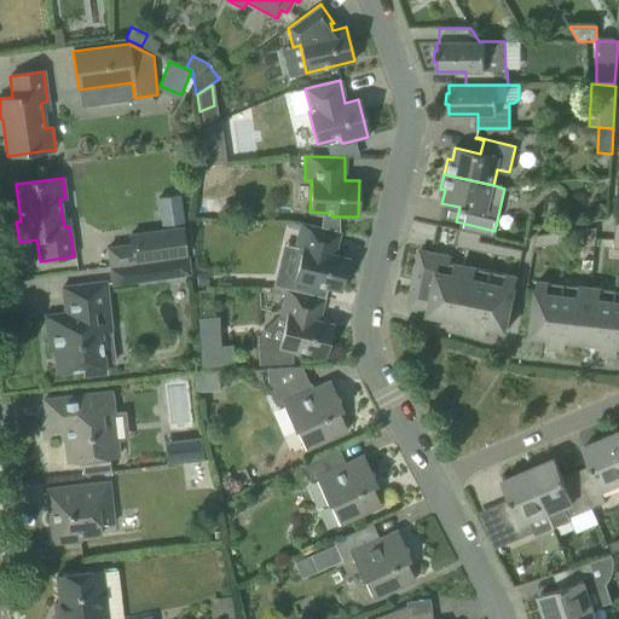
[(134,264),(191,255),(194,255),(189,227),(184,229),(181,217),(167,219),(169,229),(131,235),(132,244),(106,248),(110,266),(134,262),(134,264)]
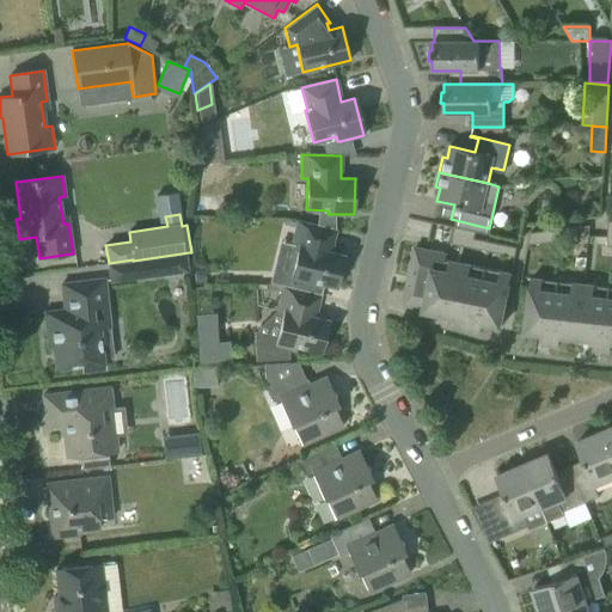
[(291,276),(313,282),(337,287),(344,256),(330,252),(335,231),(312,225),(297,221),(292,245),(298,246),(291,276)]
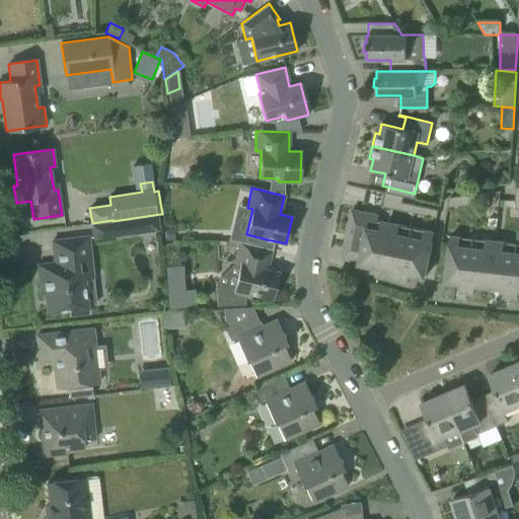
[(382,207),(391,208),(394,195),(385,193),(382,207)]
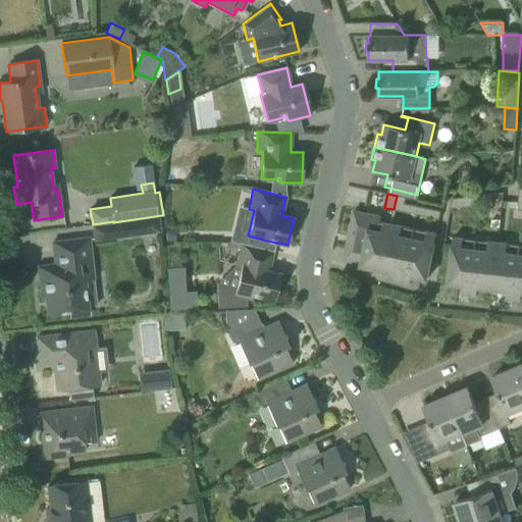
[(491,194),(481,195),(482,205),(492,204),(491,194)]
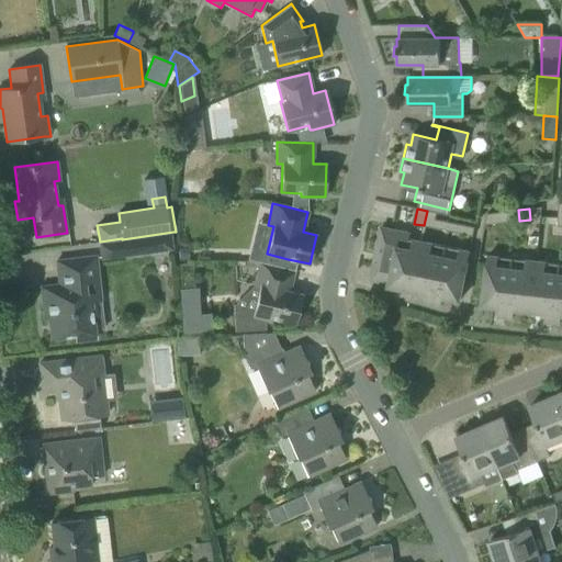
[(508,211),(509,222),(519,221),(518,210),(508,211)]
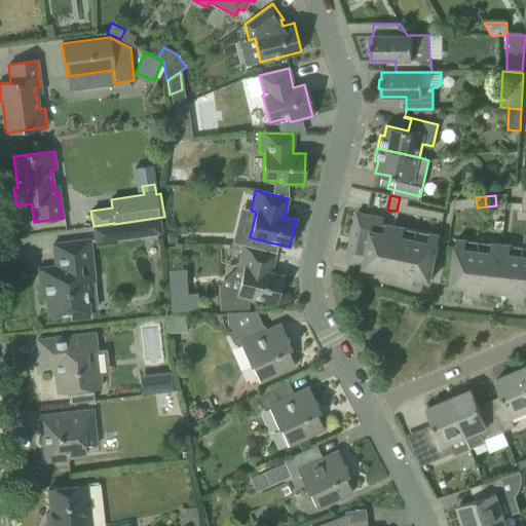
[(409,198),(400,197),(397,211),(406,213),(408,204),(409,198)]
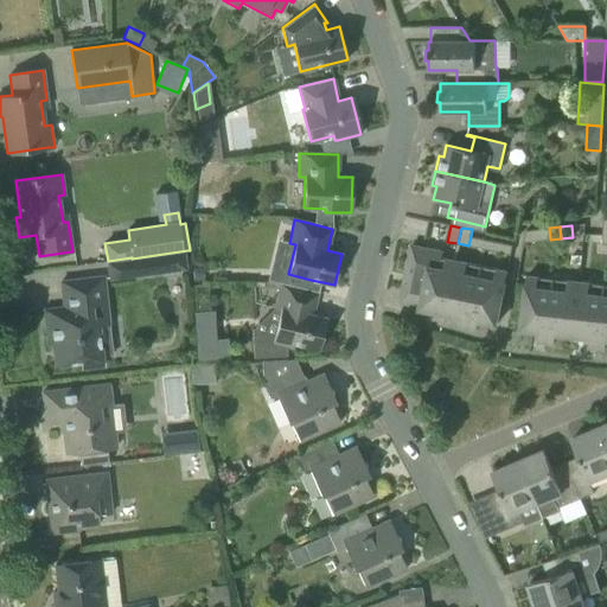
[(549,228),(538,229),(540,241),(550,240),(549,228)]
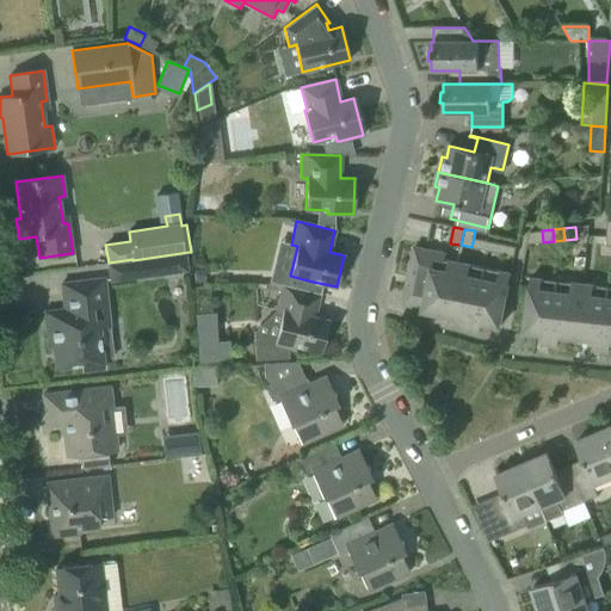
[(543,242),(542,230),(530,232),(526,245),(543,242)]
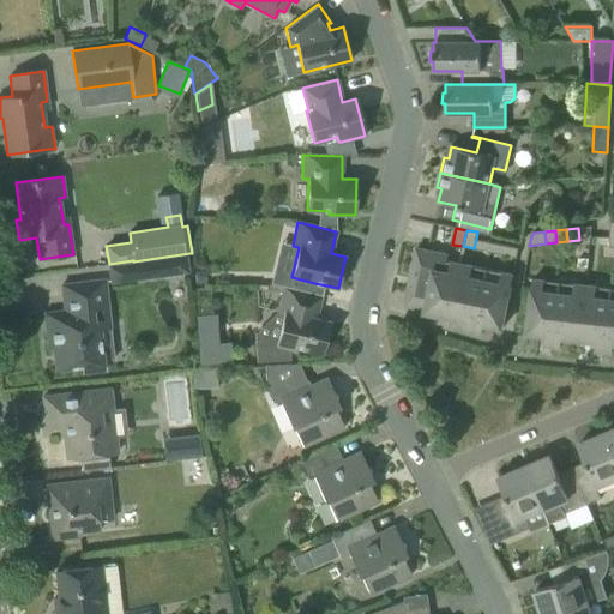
[(488,252),(489,242),(476,239),(474,248),(488,252)]
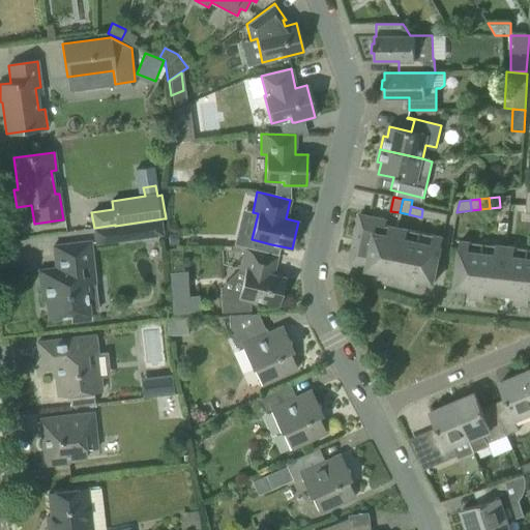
[(434,219),(436,211),(422,209),(421,217),(434,219)]
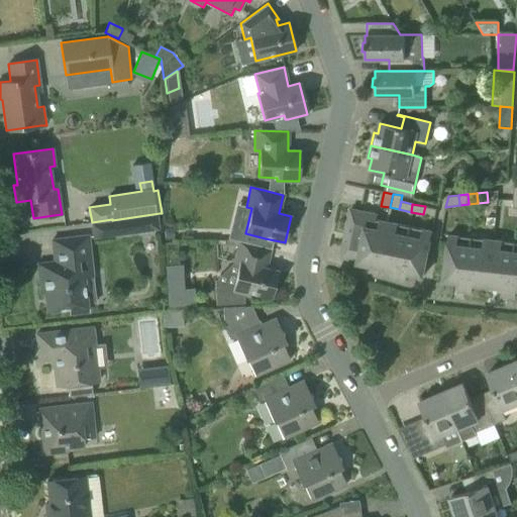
[(425,206),(423,214),(435,217),(437,209),(425,206)]
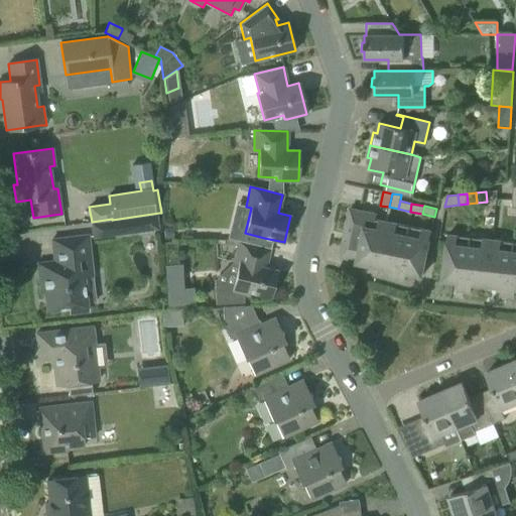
[(342,247),(340,257),(348,259),(357,260),(356,263),(378,267),(388,222),(376,220),(377,215),(369,213),(350,209),(343,239),(342,247)]
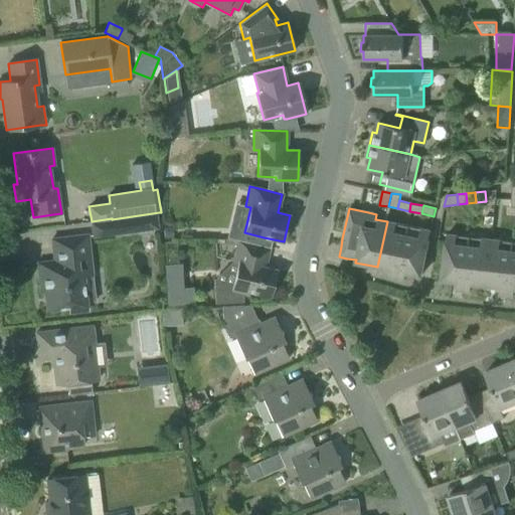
[(112,219),(114,233),(159,227),(158,225),(161,225),(159,212),(112,219)]
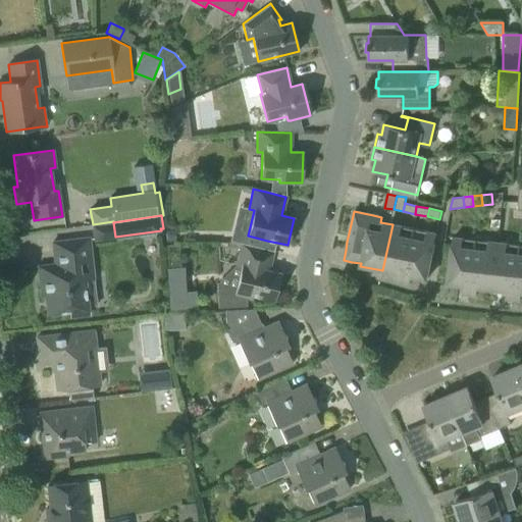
[(382,270),(397,273),(396,281),(410,284),(411,276),(426,279),(436,233),(393,224),(382,270)]
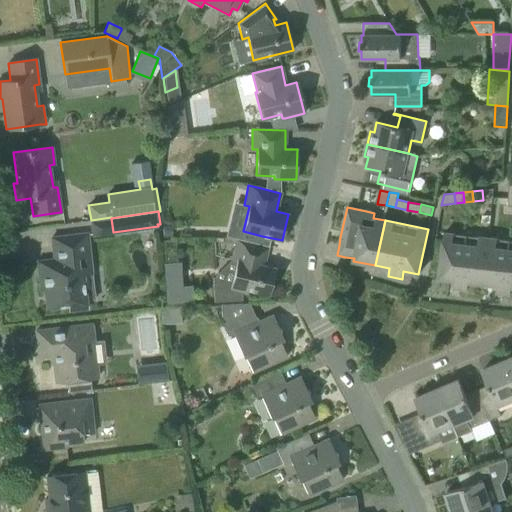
[(69,310),(87,308),(83,274),(91,273),(87,233),(71,235),(51,237),(53,259),(37,261),(40,288),(44,288),(46,308),(69,306),(69,310)]
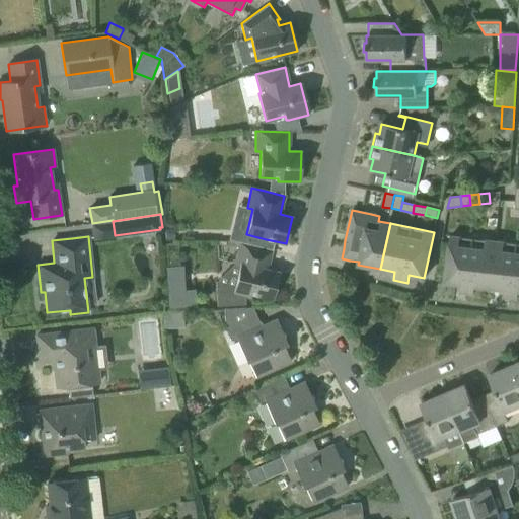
[(490,288),(495,241),(450,236),(447,263),(445,283),(460,284),(459,292),(473,293),(474,286),(490,288)]
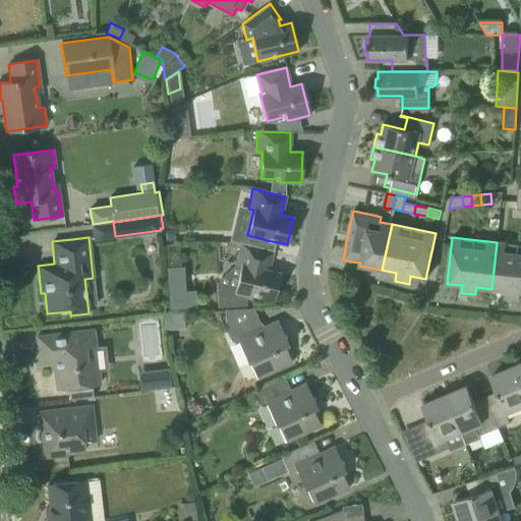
[(520,244),(497,242),(491,289),(506,290),(505,298),(519,299),(520,292),(520,291),(520,244)]
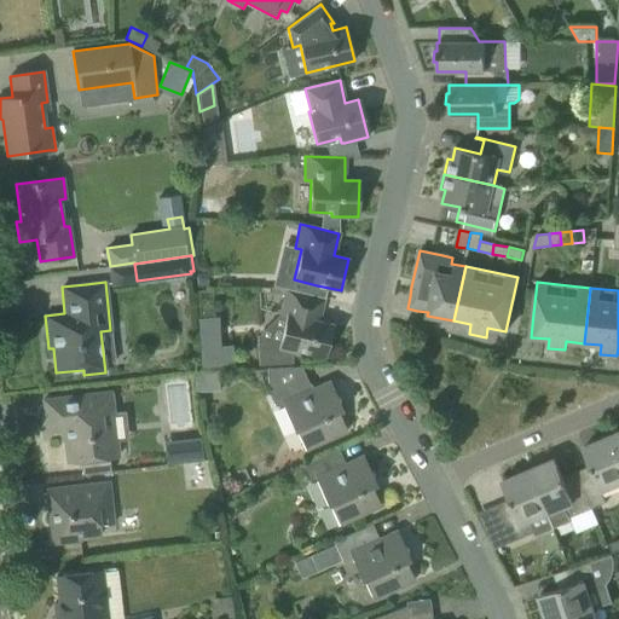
[(279,313),(256,336),(258,364),(291,362),(291,353),(299,354),(300,351),(325,357),(333,324),(318,322),(323,299),(285,290),(279,313)]
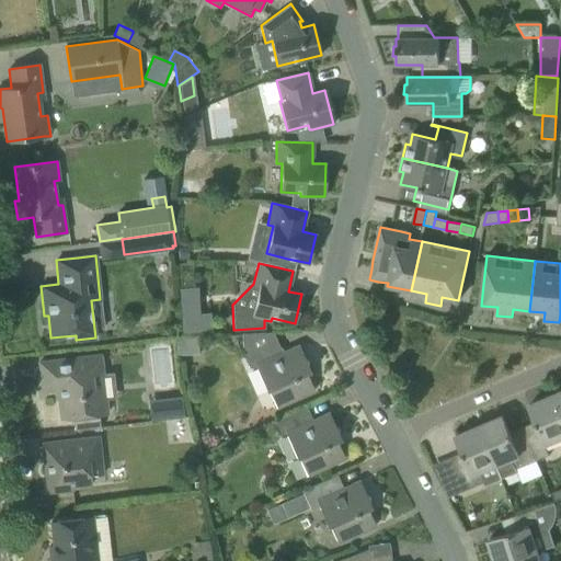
[(198,311),(181,312),(182,333),(212,331),(210,313),(198,313),(198,311)]
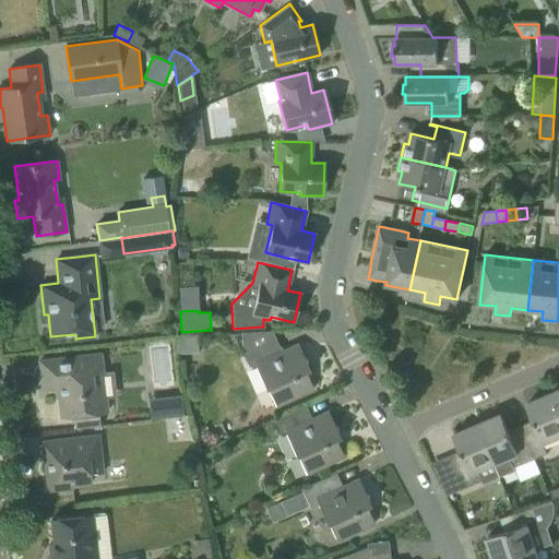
[(275,337),(272,331),(241,333),(242,353),(248,367),(254,365),(265,389),(268,388),(275,406),(312,390),(305,371),(309,370),(297,344),(281,351),(275,337)]
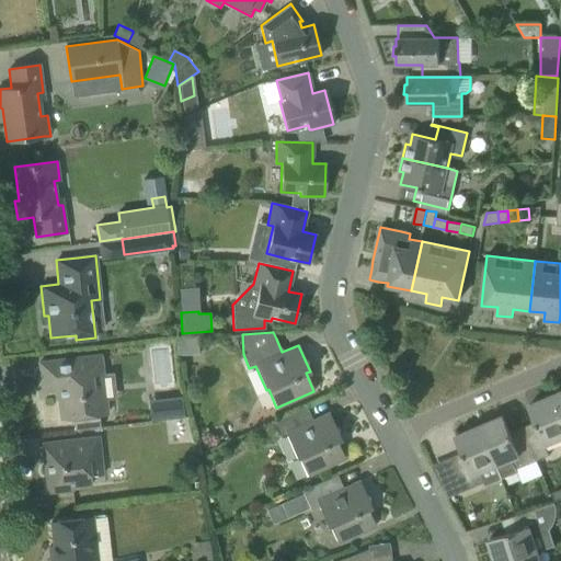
[(60,419),(72,418),(73,430),(100,427),(98,415),(107,414),(100,355),(38,362),(42,391),(57,390),(60,419)]
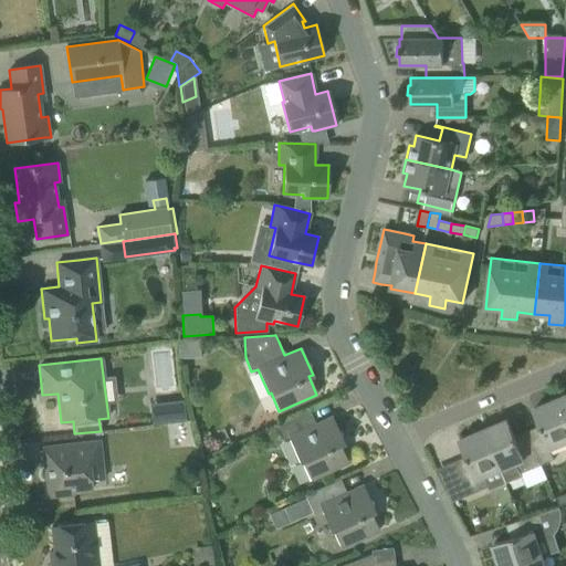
[(153,421),(186,420),(185,398),(152,399),(153,421)]
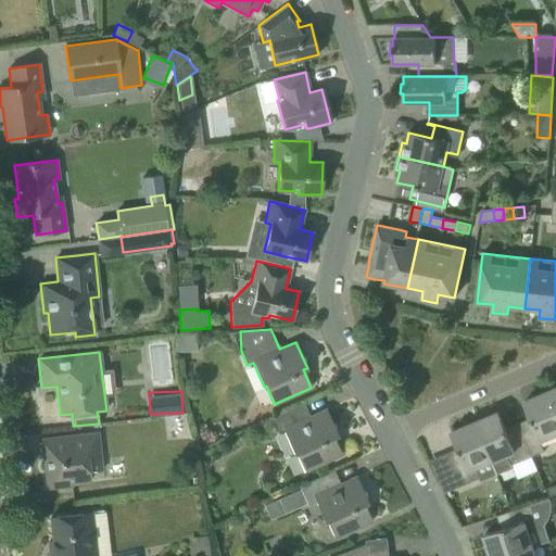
[(555,433),(555,413),(547,392),(522,402),(533,426),(520,431),(531,457),(544,452),(540,441),(555,433)]
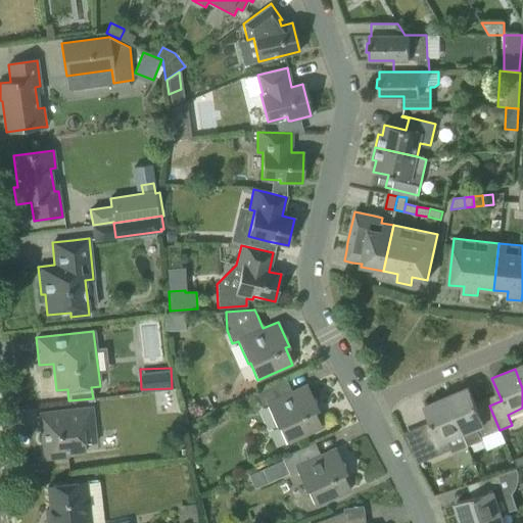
[(302,435),(321,427),(314,411),(318,409),(306,384),(285,394),(279,382),(254,393),(260,407),(267,405),(277,427),(279,426),(286,443),(302,435)]
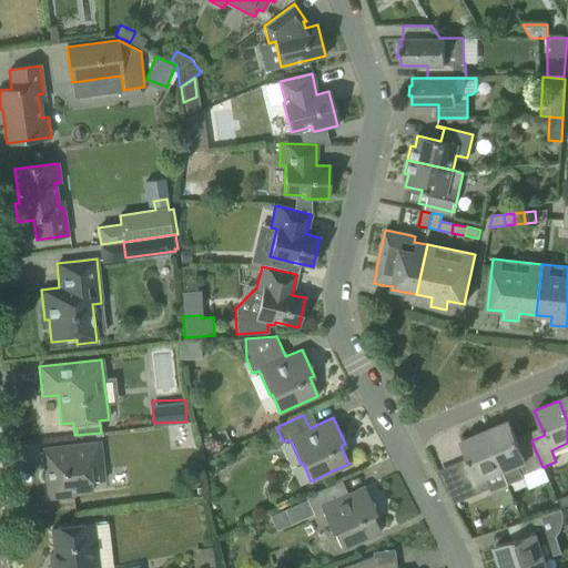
[(485,432),(501,472),(507,485),(524,477),(523,475),(543,467),(531,440),(519,446),(509,422),(485,432)]
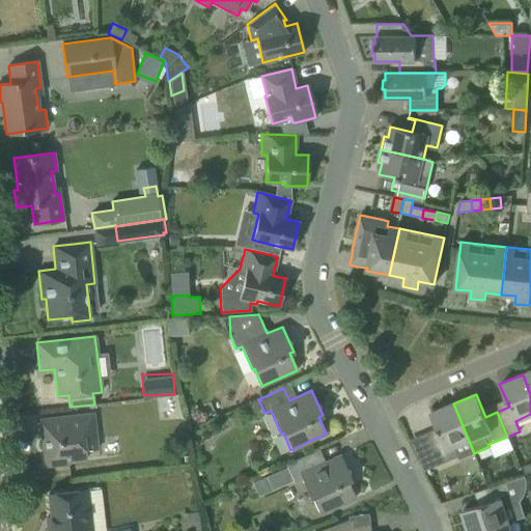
[(453,403),(430,413),(440,436),(427,442),(438,466),(458,456),(456,446),(469,441),(453,403)]
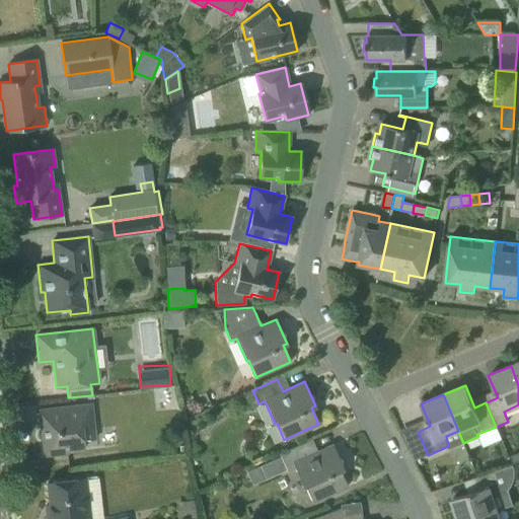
[(59,408),(39,411),(39,413),(41,429),(44,455),(64,453),(68,453),(67,451),(84,449),(83,440),(95,439),(91,404),(59,408)]
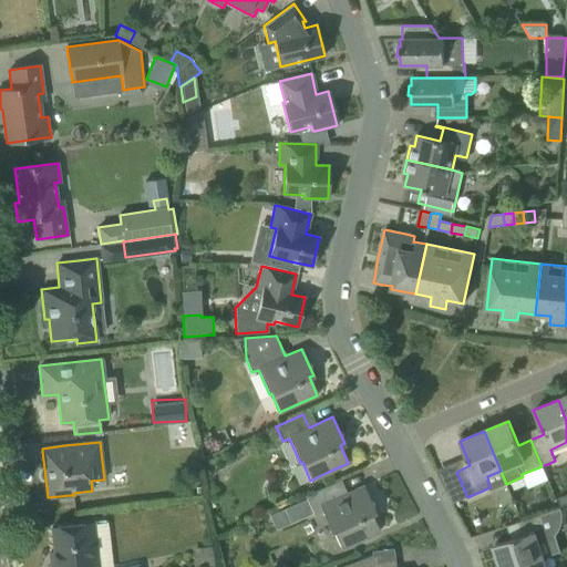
[(359,540),(379,532),(371,514),(374,512),(363,485),(340,496),(333,483),(305,496),(313,516),(322,512),(331,532),(333,531),(341,549),(359,540)]
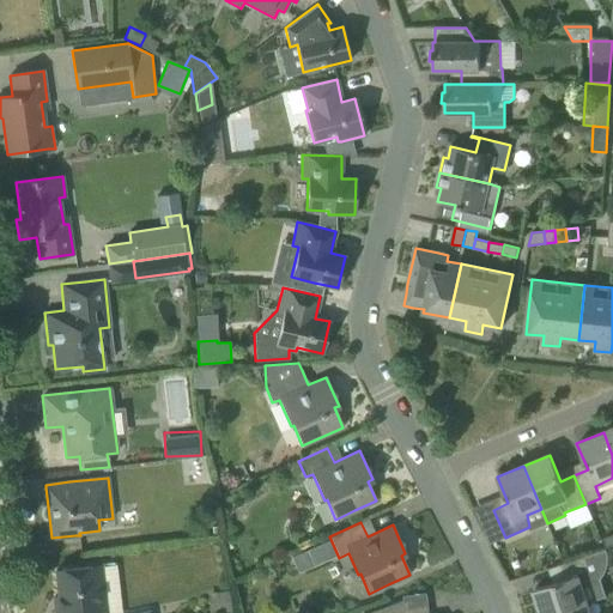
[(540,612),(554,612),(587,602),(606,596),(601,580),(605,571),(607,565),(607,558),(606,550),(556,566),(560,581),(534,590),(540,612)]
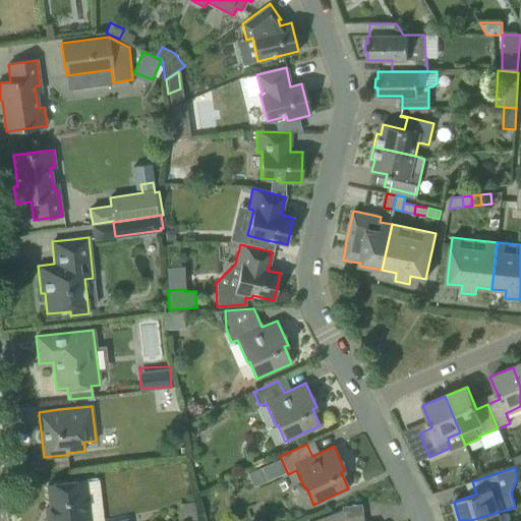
[(47,520),(90,520),(85,480),(47,484),(51,517),(47,517),(47,520)]
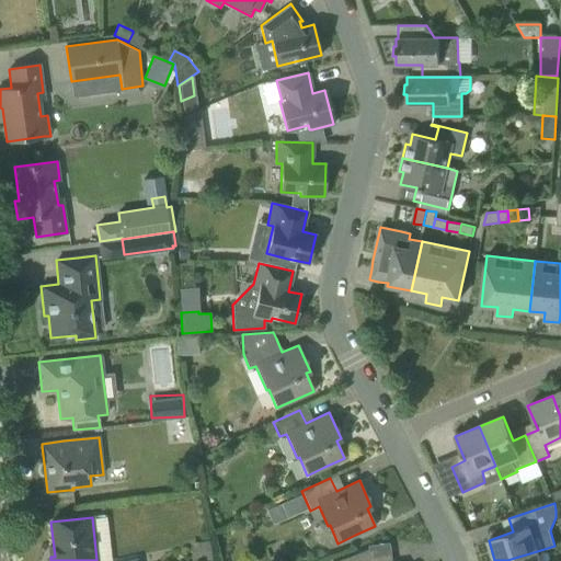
[(369,560),(368,549),(345,558),(335,560),(369,560)]
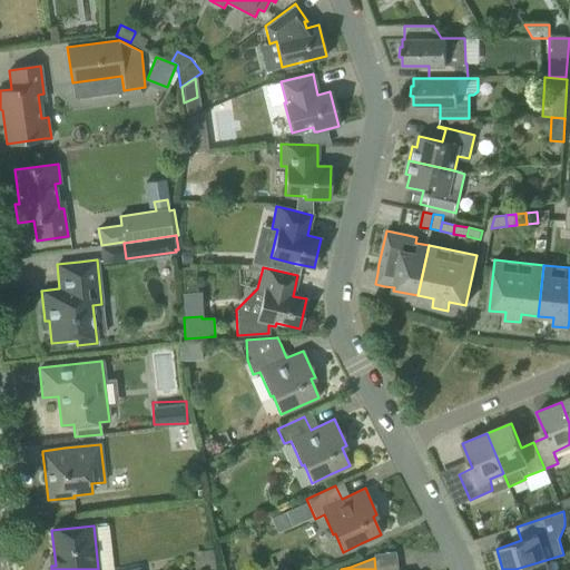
[(548,569),(546,560),(516,569),(548,569)]
